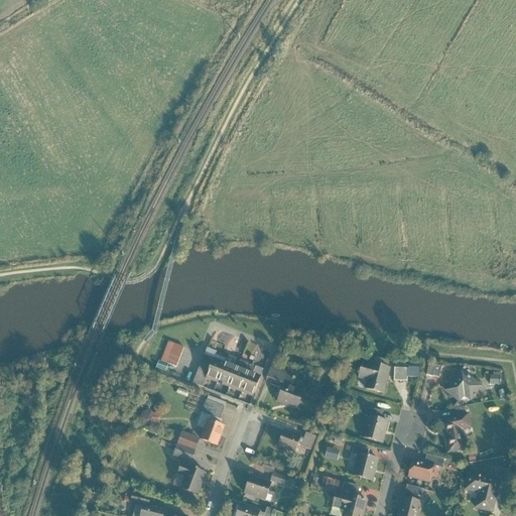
[(183,347),(166,341),(155,370),(166,374),(169,365),(175,368),(183,347)]
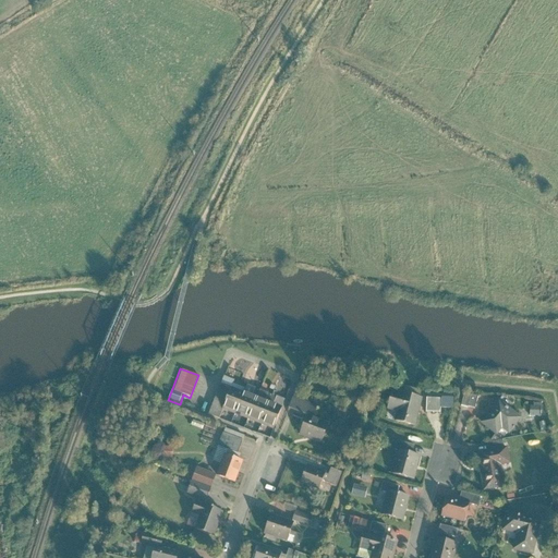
[(246,392),(234,387),(226,409),(238,413),(246,392)]
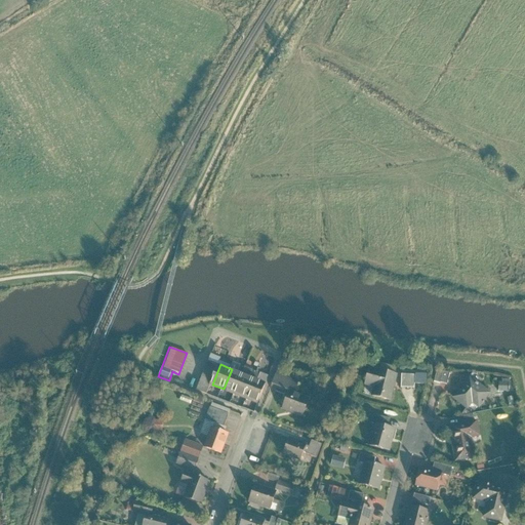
[(244,374),(232,369),(224,389),(236,394),(244,374)]
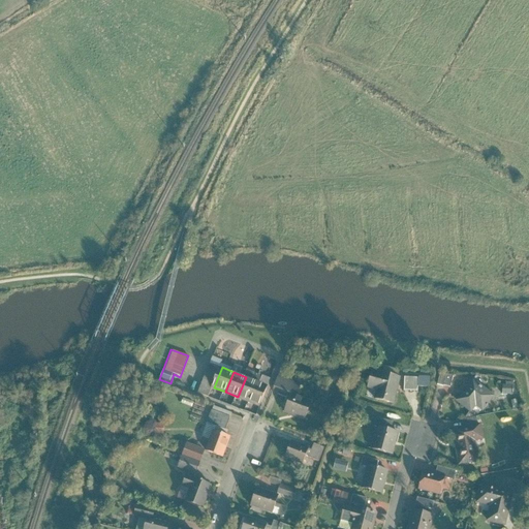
[(455,376),(440,372),(437,385),(452,390),(455,376)]
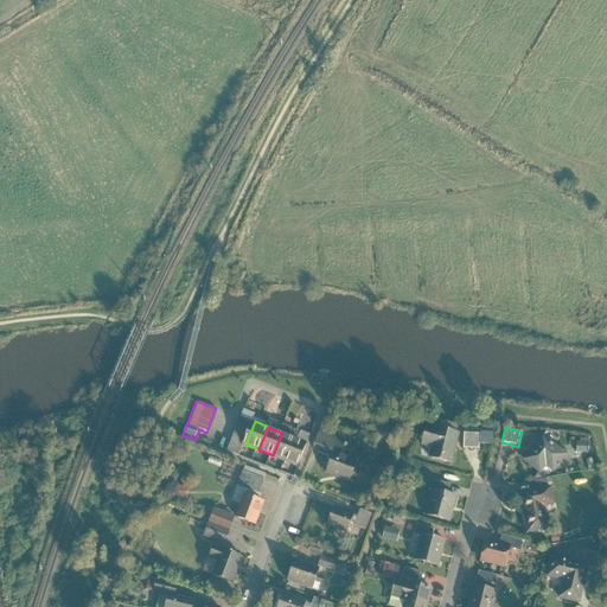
[(442,433),(426,429),(421,446),(432,448),(429,459),(452,464),(459,432),(443,428),(442,433)]
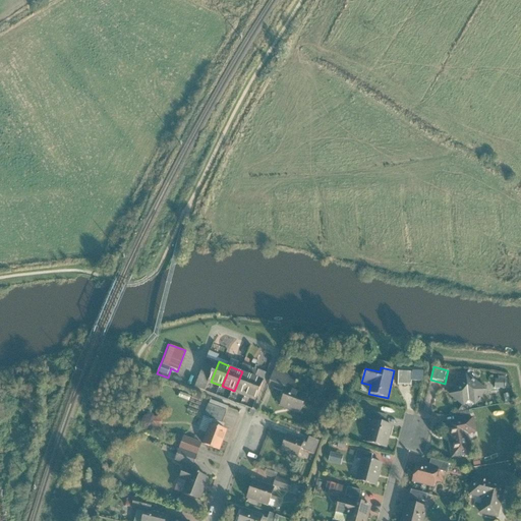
[(253,377),(242,371),(234,391),(245,396),(253,377)]
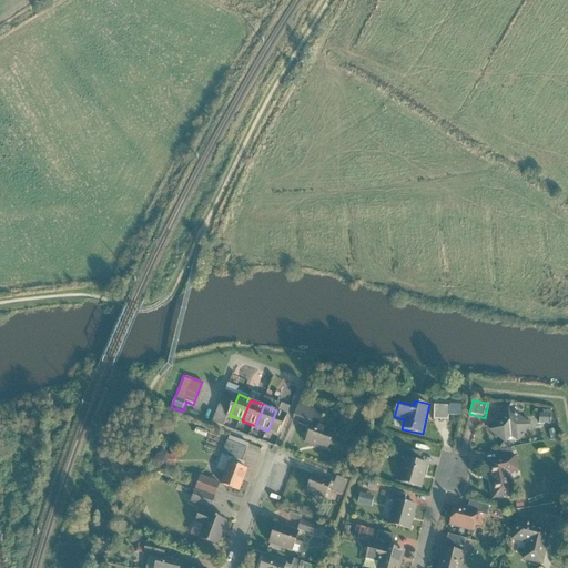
[(325,416),(298,405),(293,419),(312,427),(305,442),(327,450),(336,430),(322,424),(325,416)]
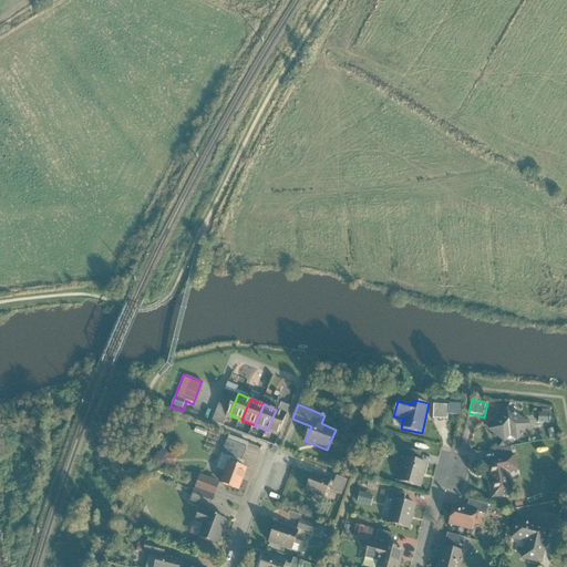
[(449,404),(433,404),(434,419),(447,419),(449,404)]
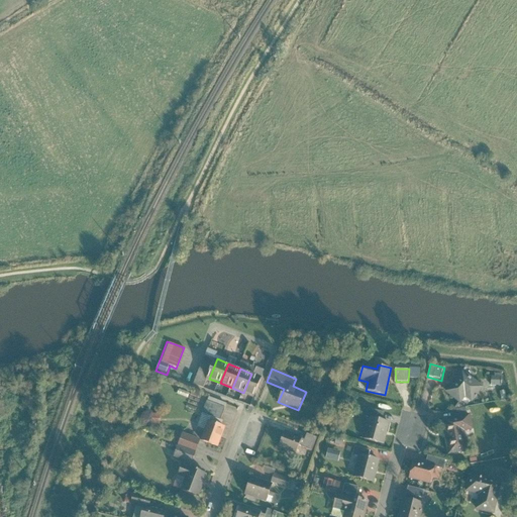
[(483,387),(462,371),(445,391),(466,407),(483,387)]
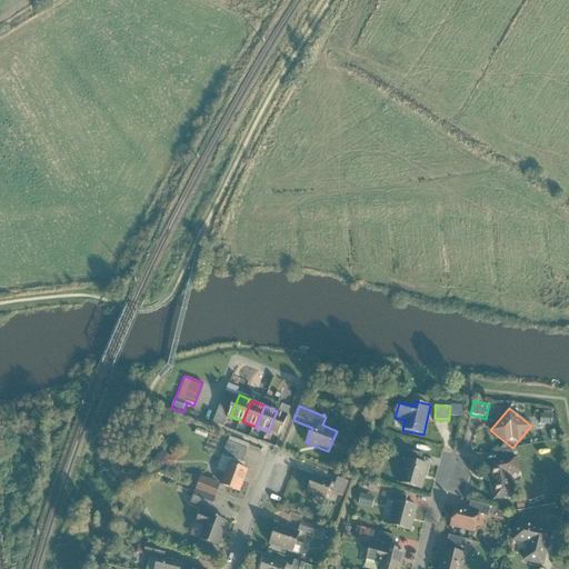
[(289,417),(277,411),(268,432),(280,438),(289,417)]
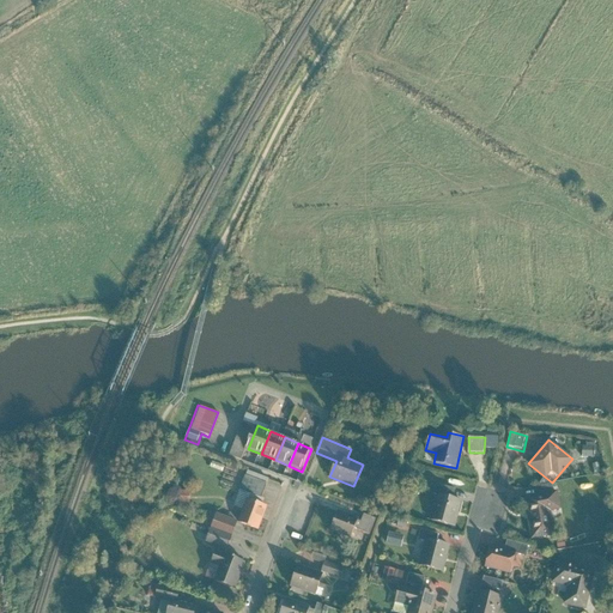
[(598,444),(582,444),(581,457),(598,457),(598,444)]
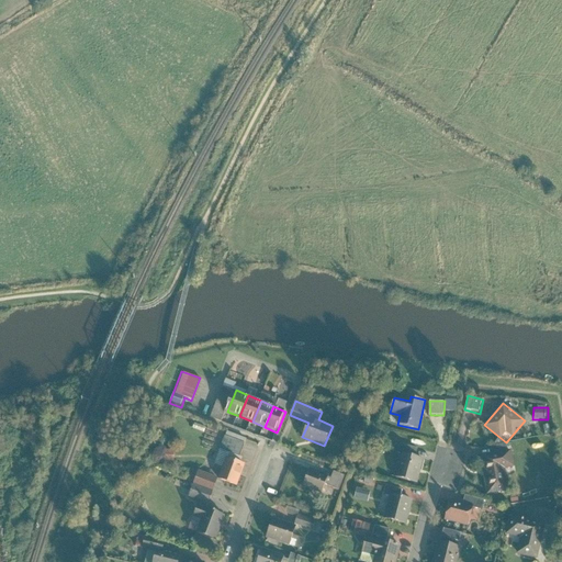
[(248,440),(226,433),(215,463),(223,467),(227,457),(240,461),(248,440)]
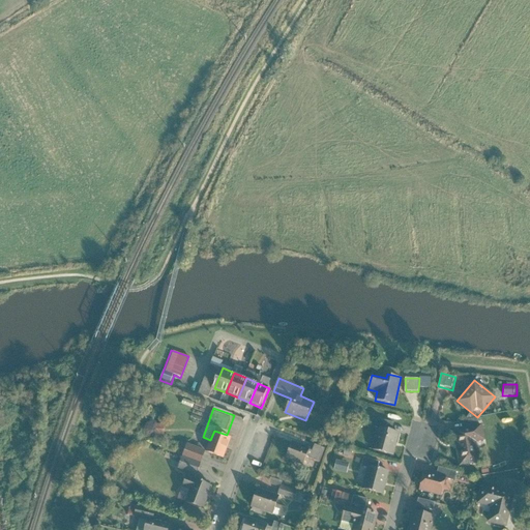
[(374,425),(378,427),(372,449),(393,455),(401,432),(393,430),(394,423),(376,418),(374,425)]
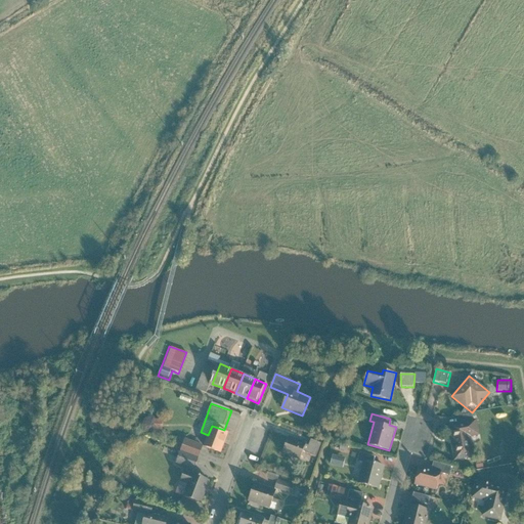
[(163,420),(150,419),(149,432),(163,432),(163,420)]
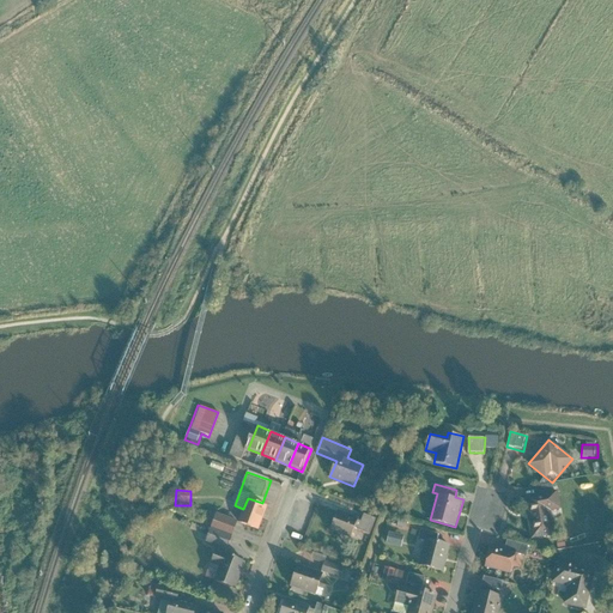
[(559,490),(526,495),(533,540),(557,536),(552,511),(563,510),(559,490)]
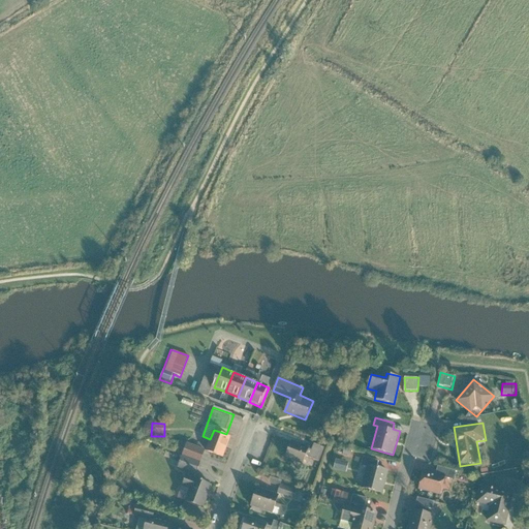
[(226,434),(214,430),(210,439),(206,453),(223,458),(231,436),(226,434)]
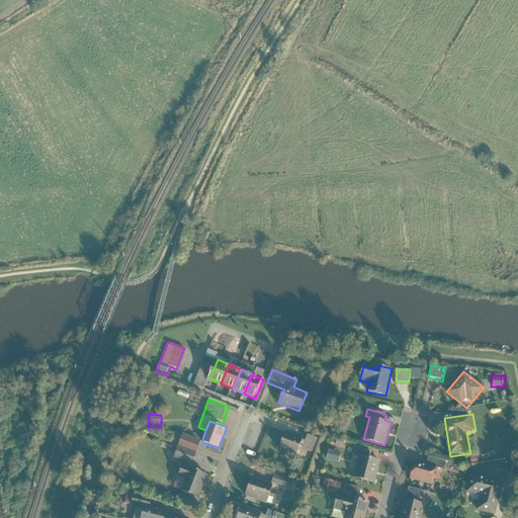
[(319,439),(308,435),(306,440),(285,432),(279,448),(296,454),(299,447),(313,453),(319,439)]
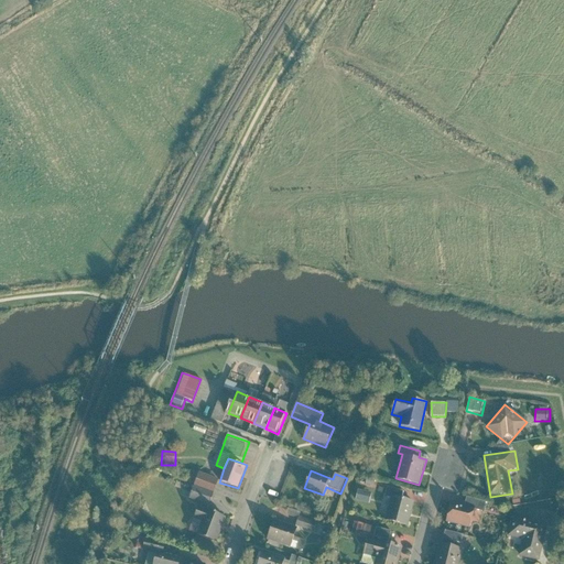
[(214,494),(219,483),(197,473),(193,485),(214,494)]
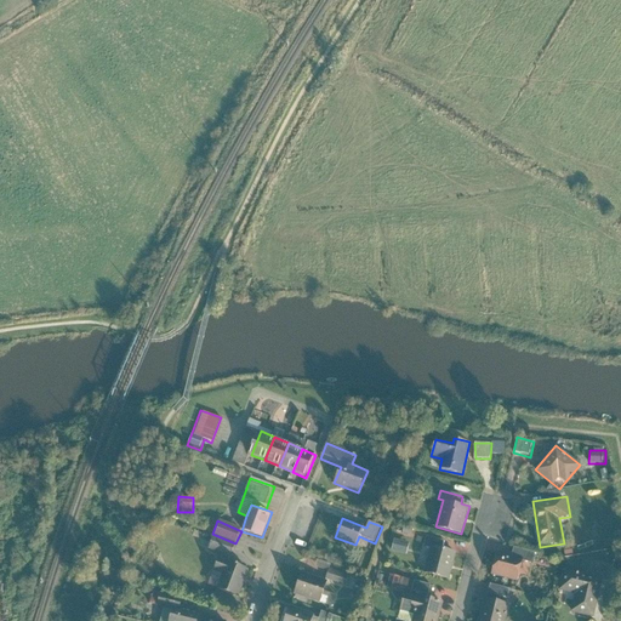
[(411,542),(394,540),(392,552),(409,556),(411,542)]
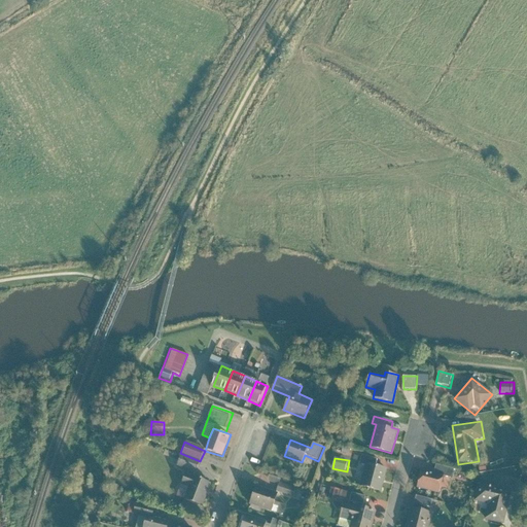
[(388,468),(366,463),(361,486),(383,491),(388,468)]
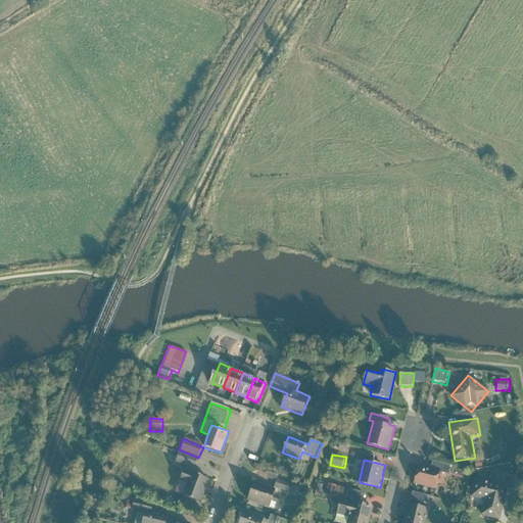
[(431,468),(417,465),(413,484),(437,489),(440,473),(450,475),(453,466),(433,461),(431,468)]
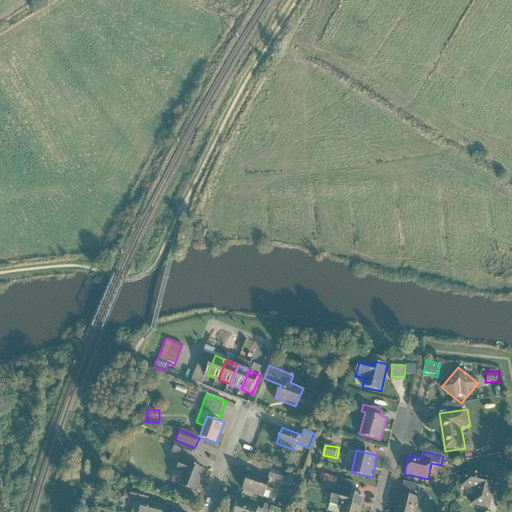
[(206,467),(179,457),(176,466),(189,471),(183,487),(197,492),(206,467)]
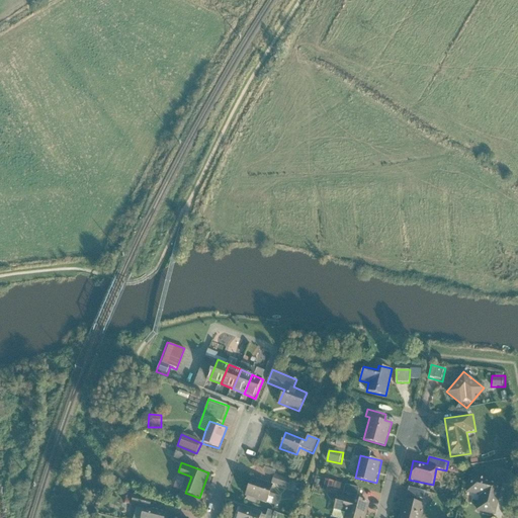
[(291,480),(266,467),(262,476),(287,489),(291,480)]
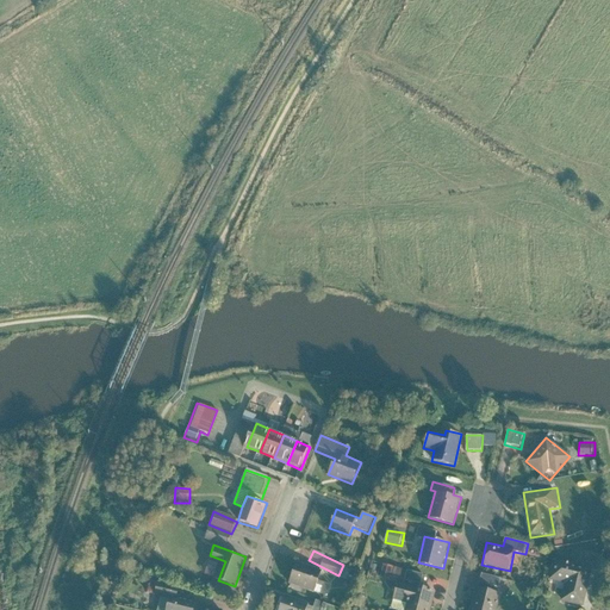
[(596,567),(556,558),(552,579),(566,583),(561,601),(586,607),(596,567)]
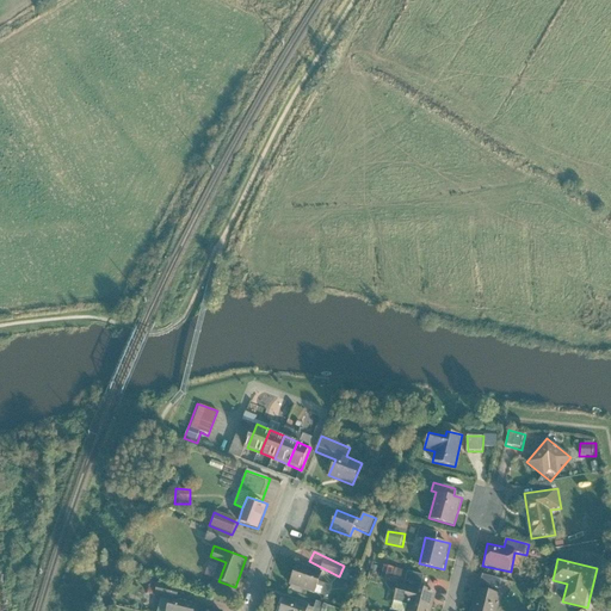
[(321,572),(296,565),(289,585),(327,597),(331,585),(318,581),(321,572)]
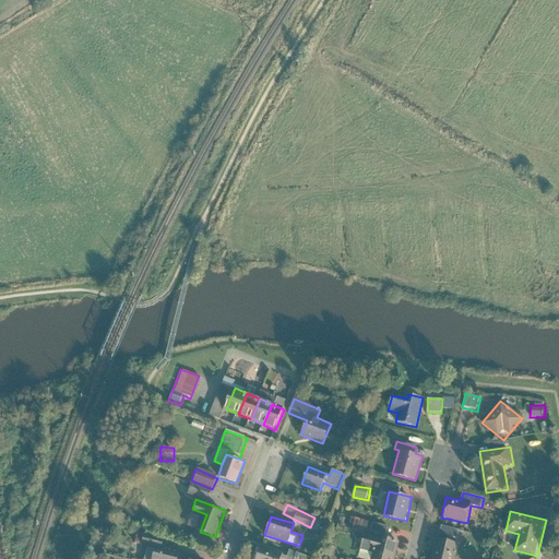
[(360,519),(351,518),(349,531),(358,532),(360,519)]
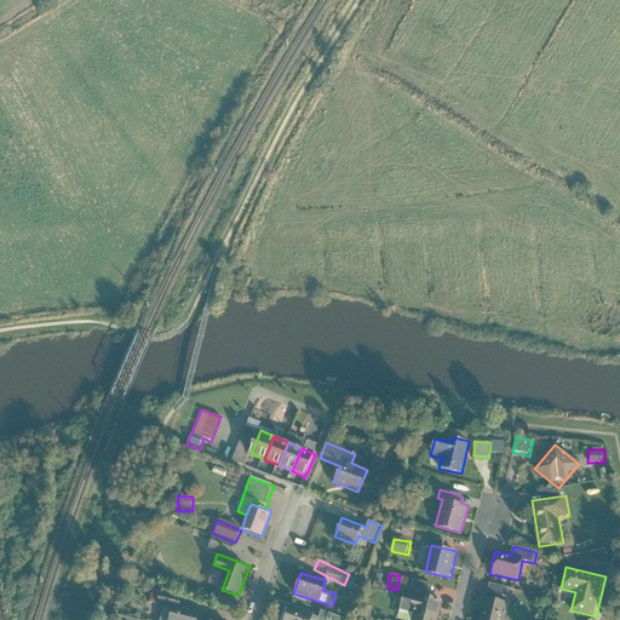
[(432,585),(415,579),(412,592),(406,590),(400,609),(417,615),(414,619),(437,619),(443,603),(428,597),(432,585)]
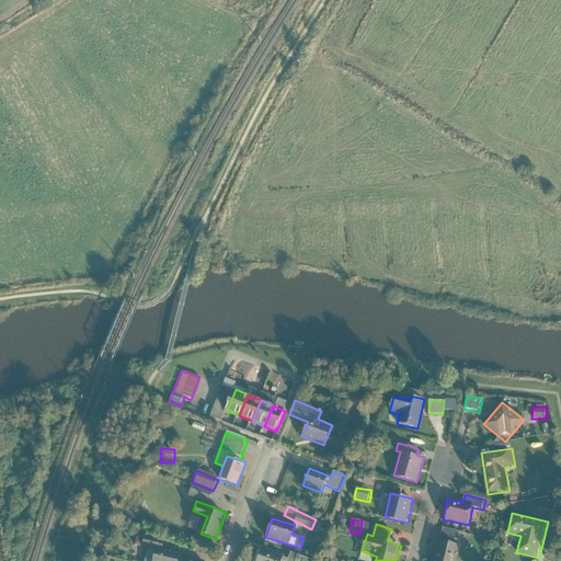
[(164,545),(144,539),(141,548),(150,550),(146,560),(203,560),(163,550),(164,545)]
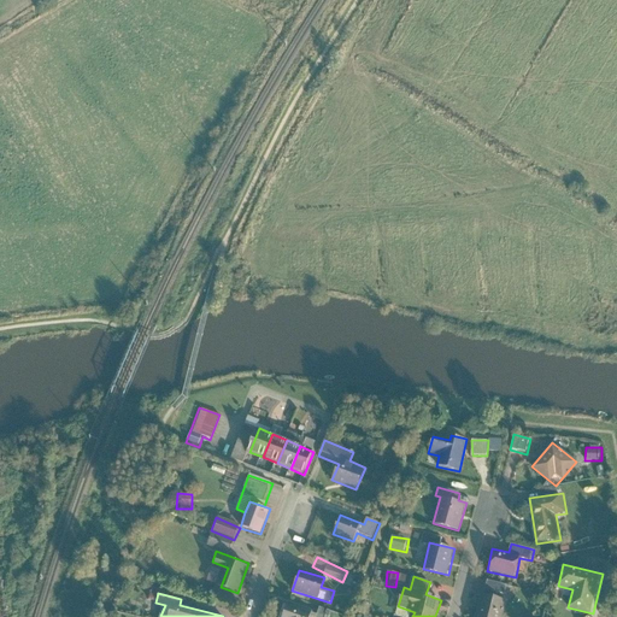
[(503,616),(507,600),(482,593),(475,616),(503,616)]
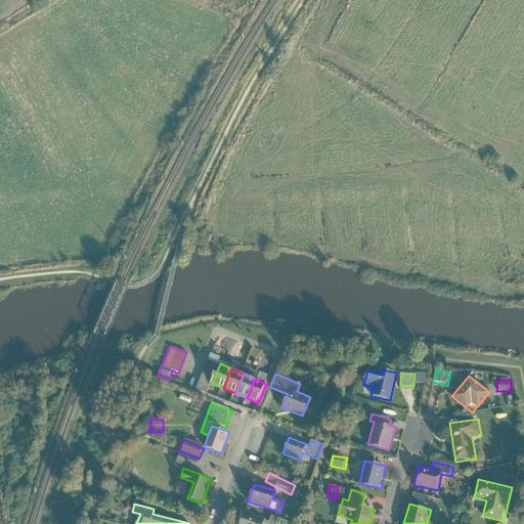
[(270,523),(272,520),(245,512),(241,523),(270,523)]
